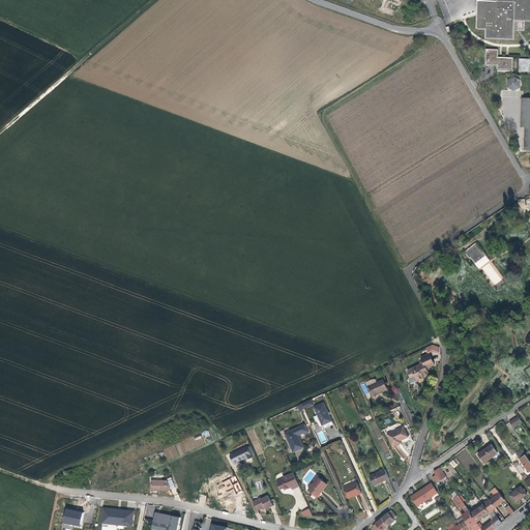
[(529,22),(529,0),(497,0),(497,1),(478,0),(477,29),(487,30),(487,39),(514,40),(516,30),(516,22),(525,22),(529,22)]
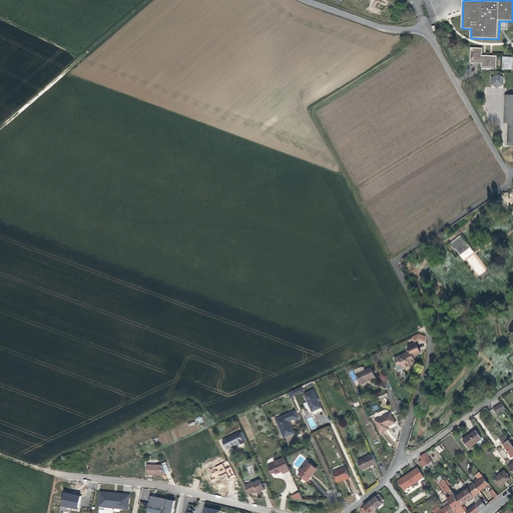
[(508,30),(508,21),(499,21),(499,29),(508,30)]
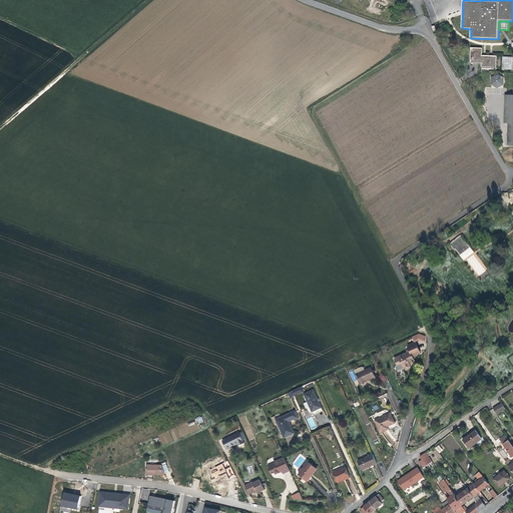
[(497,68),(497,56),(482,55),(482,48),(471,48),(470,63),(481,63),(481,67),(497,68)]
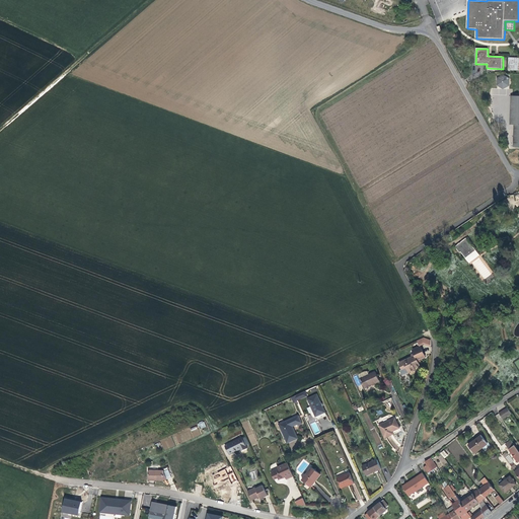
[(509,85),(509,79),(504,75),(498,78),(498,85),(503,89),(509,85)]
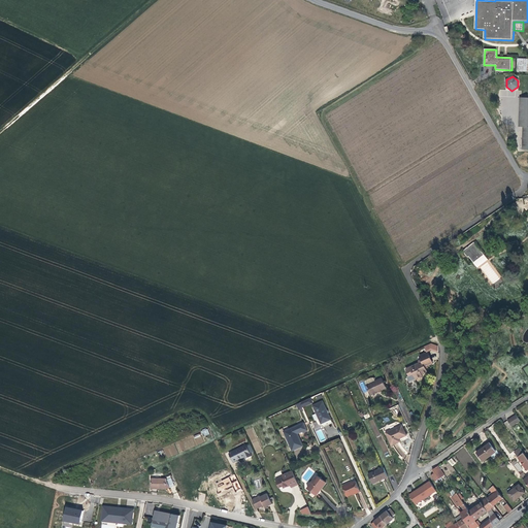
[(485,256),(475,244),(477,242),(476,241),(474,242),(463,251),(464,253),(464,256),(466,257),(467,256),(468,258),(469,257),(474,263),(485,256)]
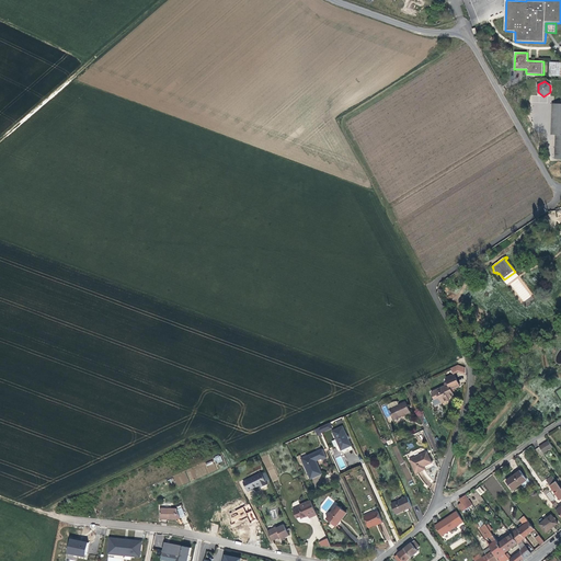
[(466,375),(466,367),(458,365),(451,368),(454,375),(455,374),(458,373),(466,375)]
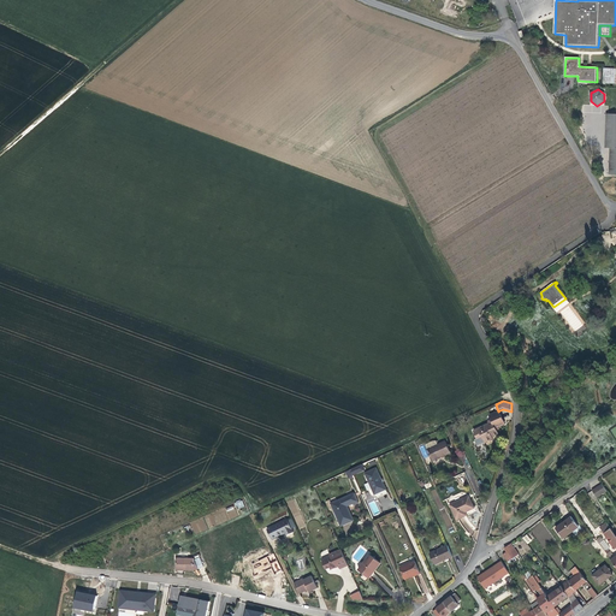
[(499,434),(497,430),(499,428),(499,427),(505,424),(502,414),(491,419),(492,422),(490,424),(474,431),(478,438),(483,437),(486,443),(493,439),(493,438),(499,434)]
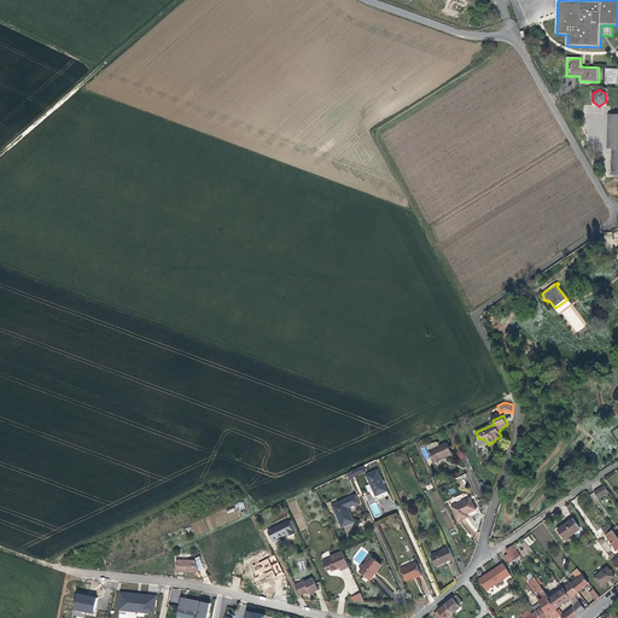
[(453,454),(447,442),(439,445),(438,444),(438,443),(437,443),(437,442),(436,442),(435,442),(430,444),(430,443),(427,444),(426,445),(427,445),(427,448),(429,448),(430,450),(435,461),(442,458),(442,459),(453,454)]
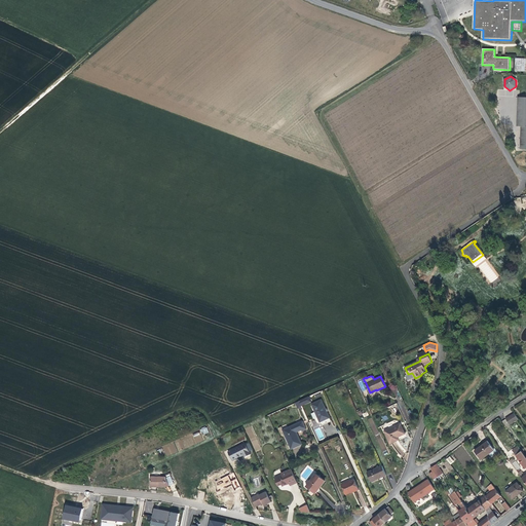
[(301,406),(311,401),(309,397),(299,401),(300,403),(301,406)]
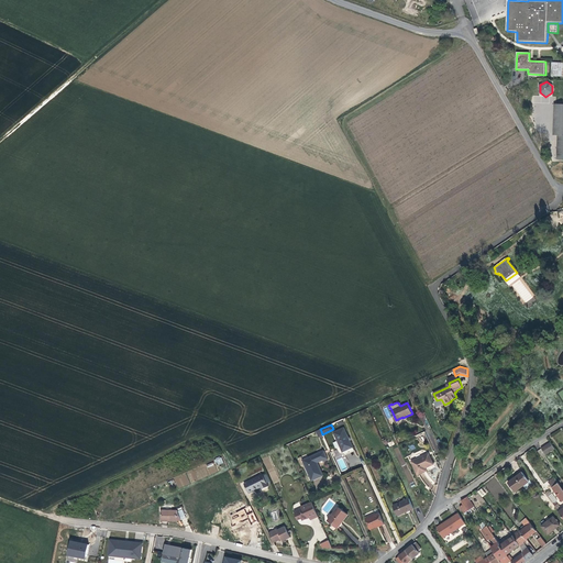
[(353,448),(344,428),(334,432),(343,452),(353,448)]
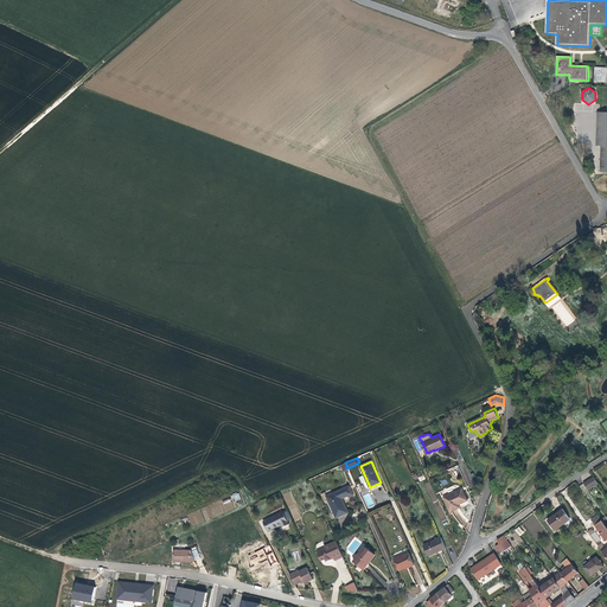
[(599,484),(594,477),(585,483),(588,490),(599,484)]
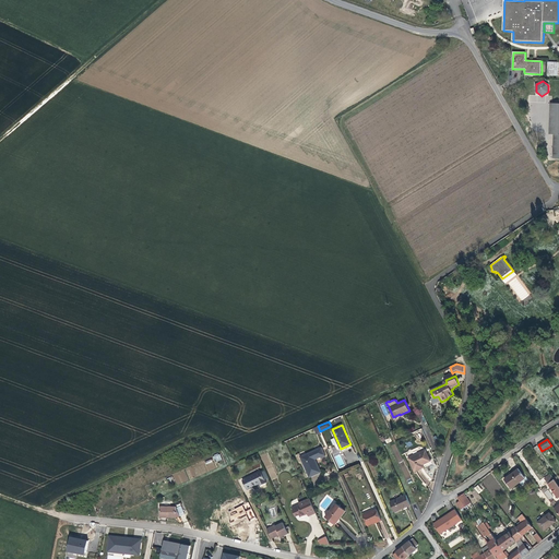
[(321,472),(316,459),(321,456),(321,458),(325,456),(322,448),(301,458),(310,477),(321,472)]
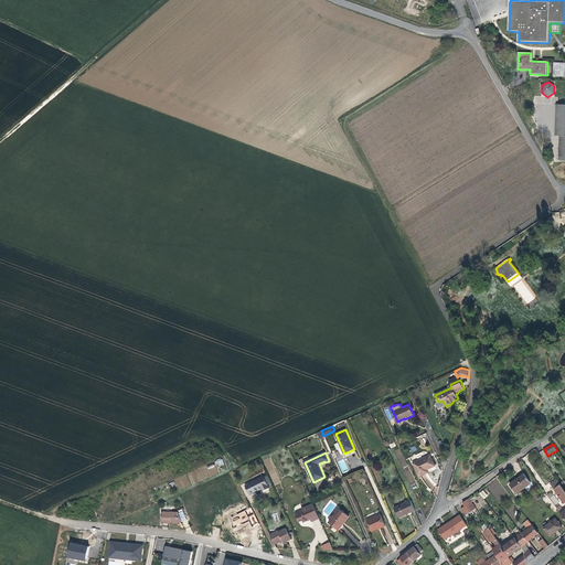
[(427,470),(435,466),(430,456),(425,458),(423,452),(412,457),(414,462),(414,464),(419,477),(425,473),(424,471),(427,470)]
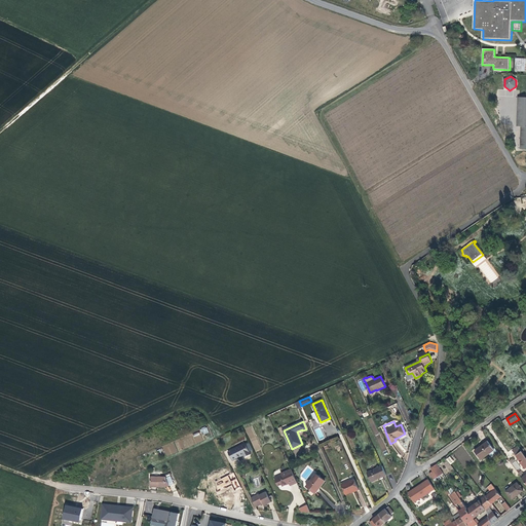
[(196,443),(203,441),(199,431),(193,434),(196,443)]
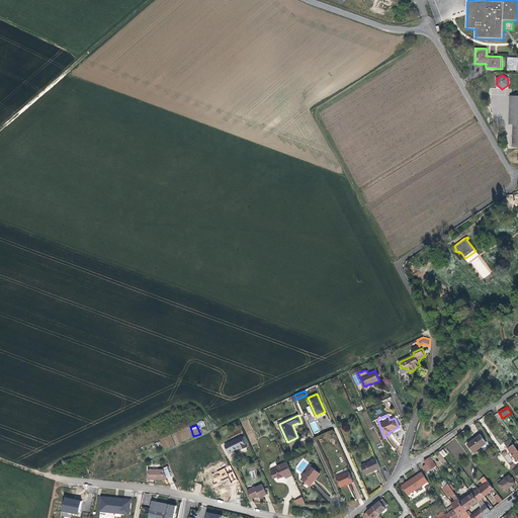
[(378,448),(381,446),(374,428),(370,429),(378,448)]
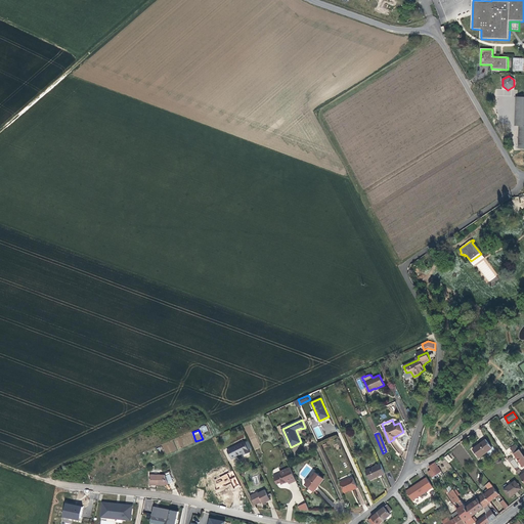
[(479,459),(493,448),(486,439),(473,449),(479,459)]
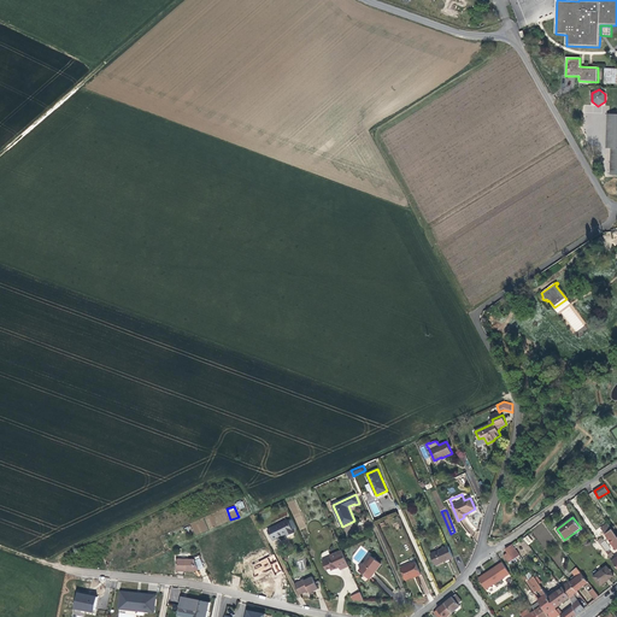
[(294,534),(288,519),(268,530),(272,541),(286,534),(287,536),(294,534)]
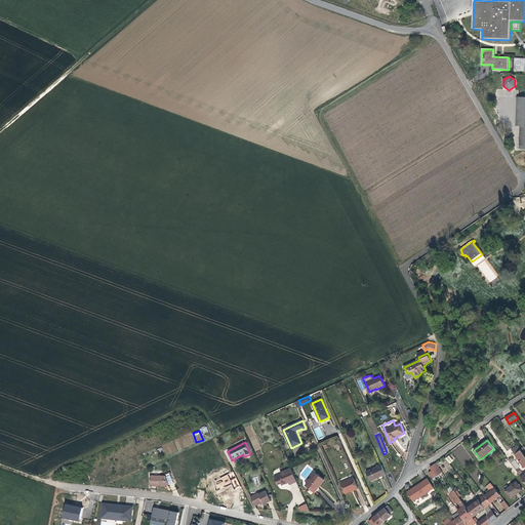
[(524,454),(522,450),(521,450),(518,445),(512,449),(524,467),(524,475),(521,478),(524,482),(524,454)]
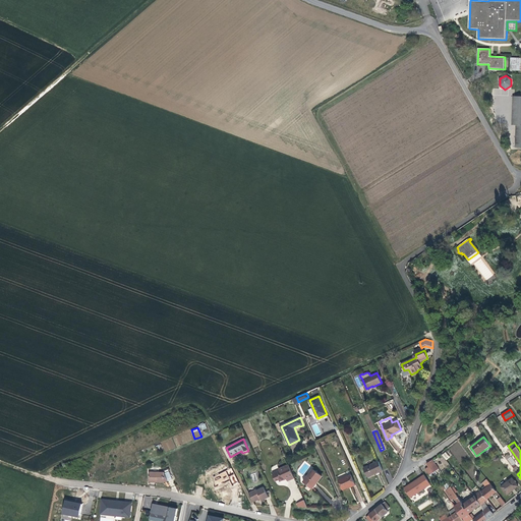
[(446,452),(442,455),(446,460),(450,457),(446,452)]
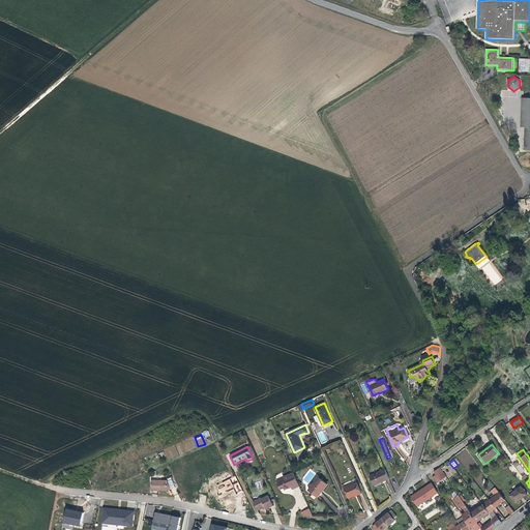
[(447,477),(441,468),(435,471),(434,472),(436,475),(440,481),(447,477)]
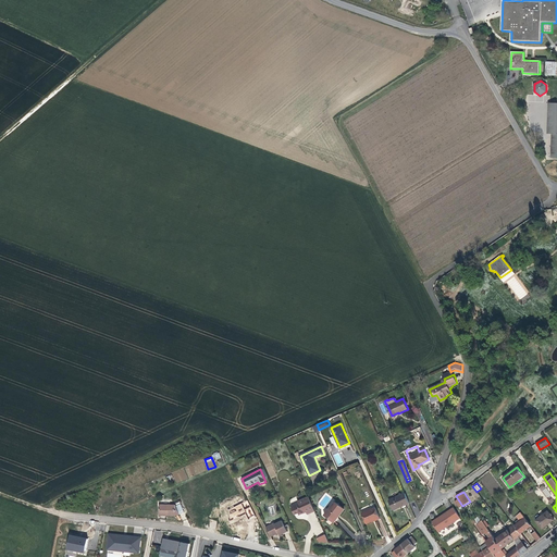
[(409,504),(405,493),(390,500),(394,510),(409,504)]
